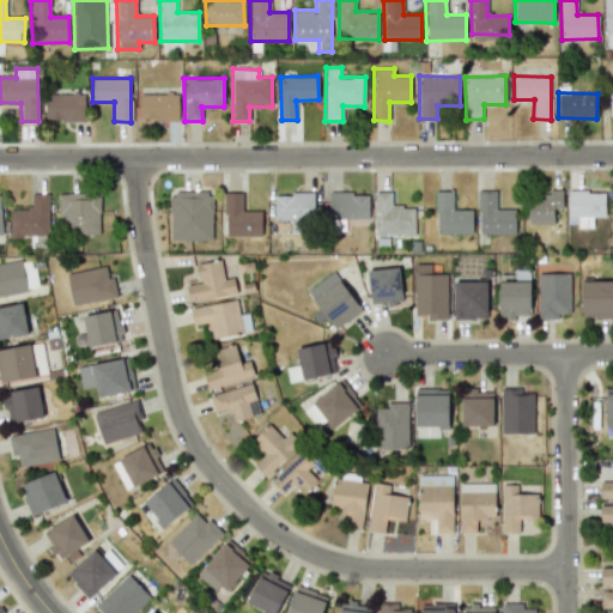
[(46,121),(85,120),(85,93),(46,95),(46,121)]
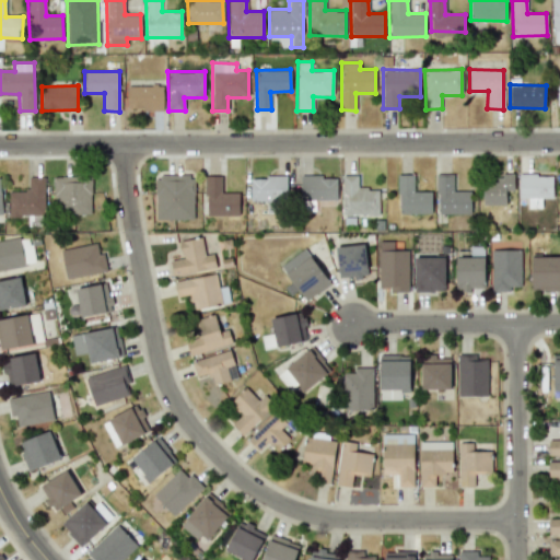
[(163,109),(163,85),(127,85),(127,109),(163,109)]
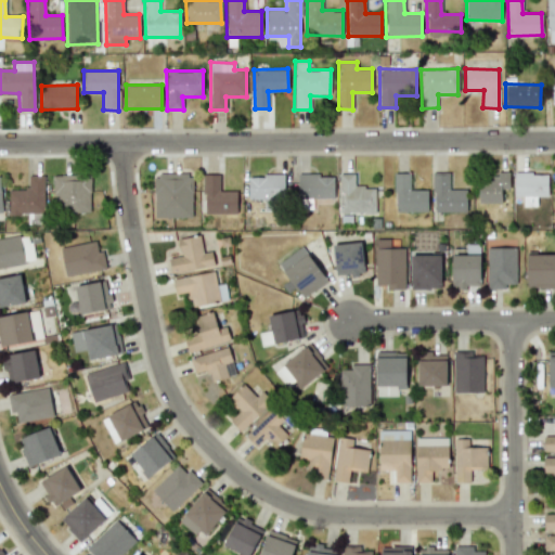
[(478,203),(501,203),(501,189),(508,189),(508,171),(498,171),(498,176),(478,176),(478,203)]
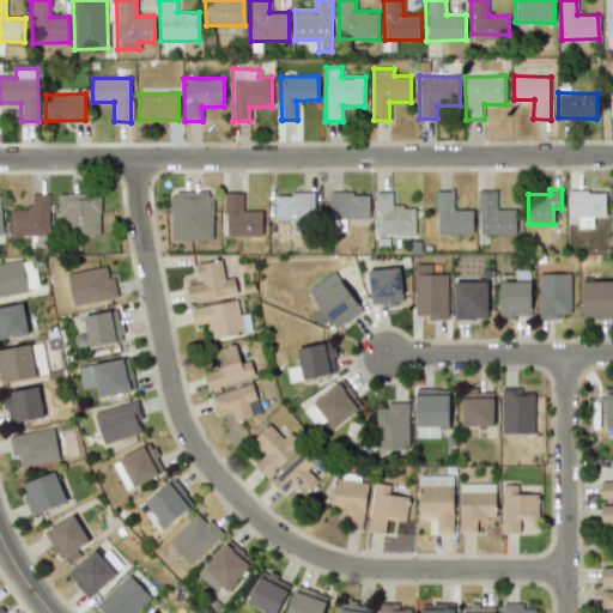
[(414,206),(393,205),(394,192),(375,190),(374,235),(414,236),(414,206)]
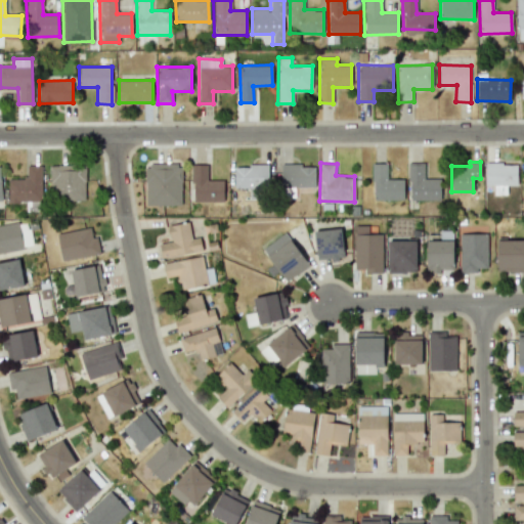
[(373,164),(373,201),(403,200),(403,179),(387,179),(387,163),(373,164)]
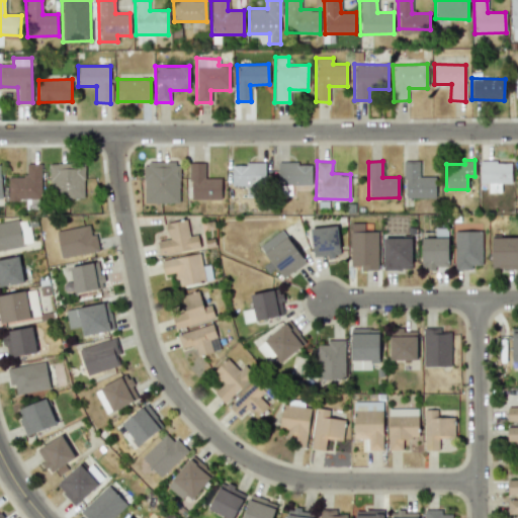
[(404,197),(435,198),(435,176),(420,176),(420,161),(405,161),(404,197)]
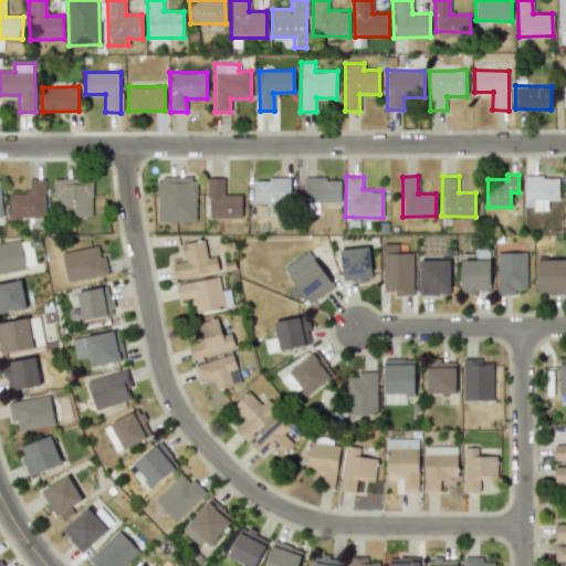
[(558,200),(558,176),(524,176),(524,200),(533,200),(533,209),(547,209),(547,200),(558,200)]
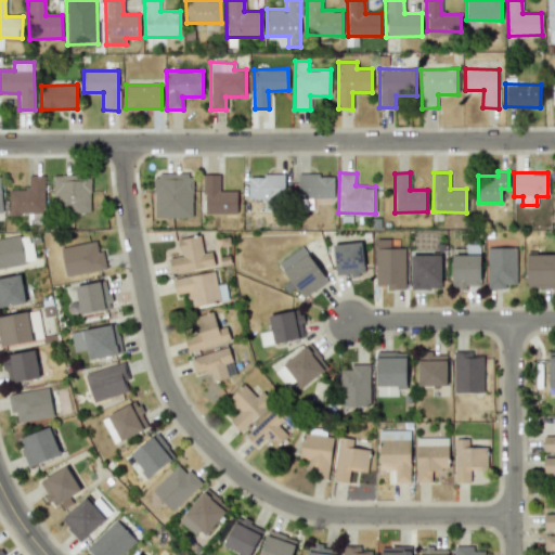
[(153,175),(154,218),(193,217),(192,173),(153,175)]
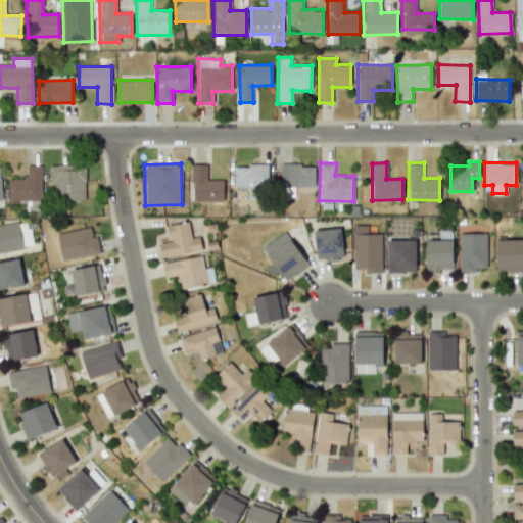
[(223,200),(223,179),(207,180),(206,163),(191,164),(192,201),(223,200)]
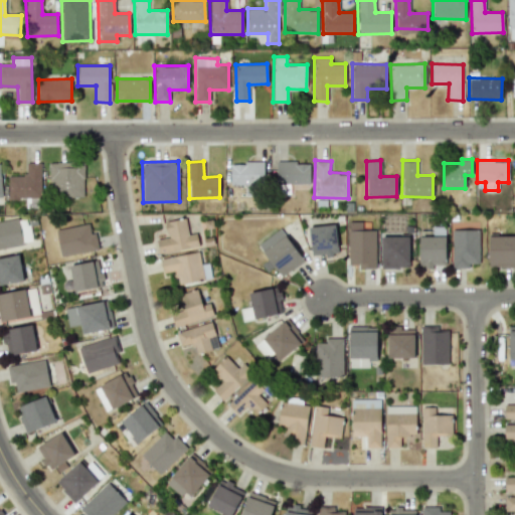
[(230,164),(229,183),(264,184),(264,161),(243,161),(243,164),(230,164)]
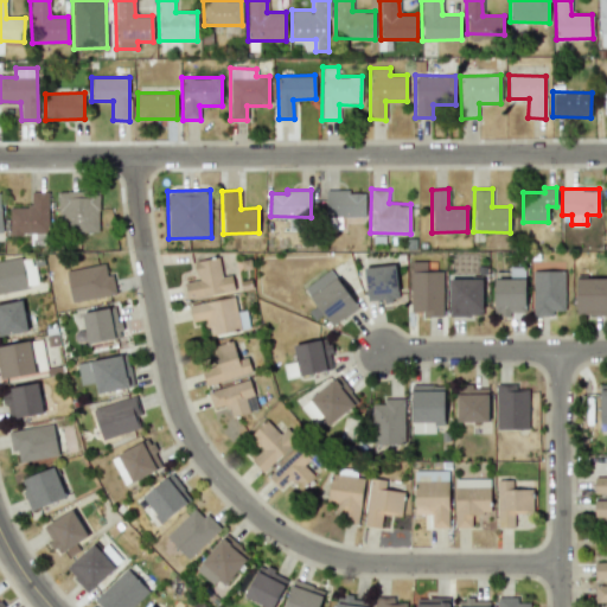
[(8,206),(10,235),(49,234),(49,191),(31,192),(31,206),(8,206)]
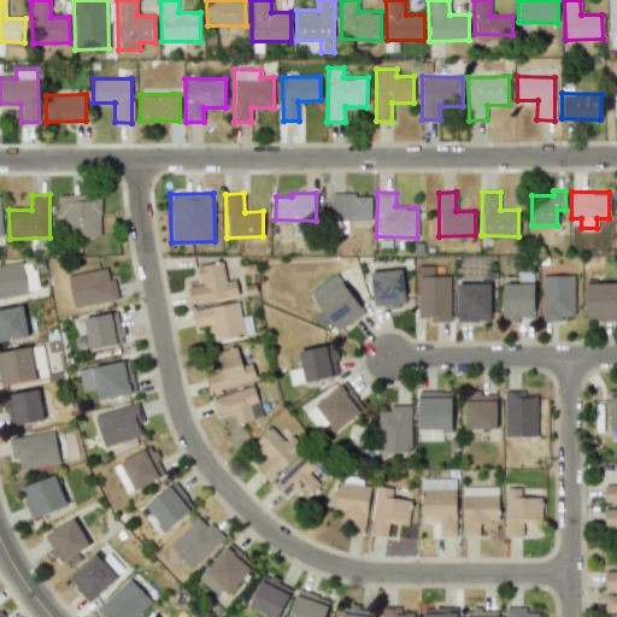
[(59,195),(59,236),(100,235),(100,194),(59,195)]
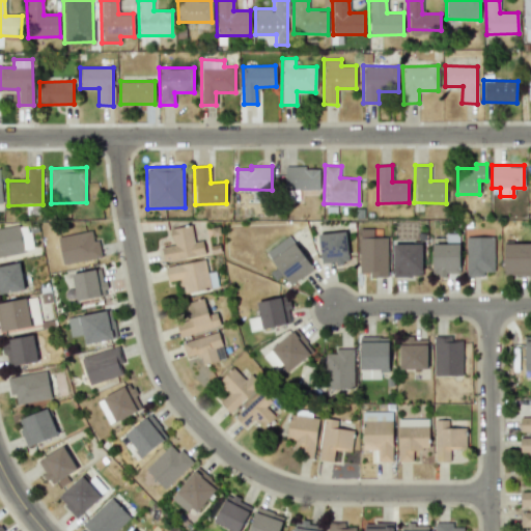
[(318,190),(319,167),(285,167),(284,190),(318,190)]
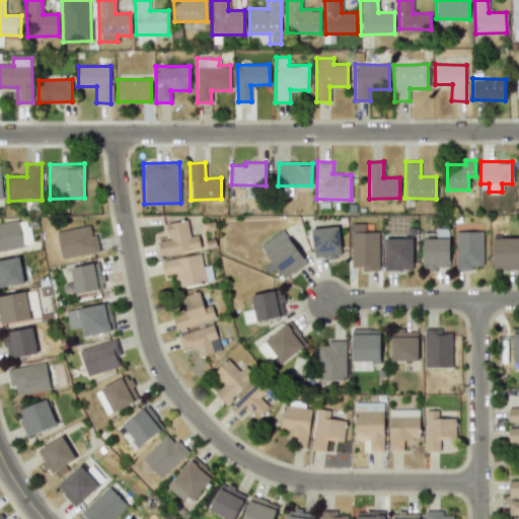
[(0,249),(30,245),(25,218),(0,222),(0,249)]
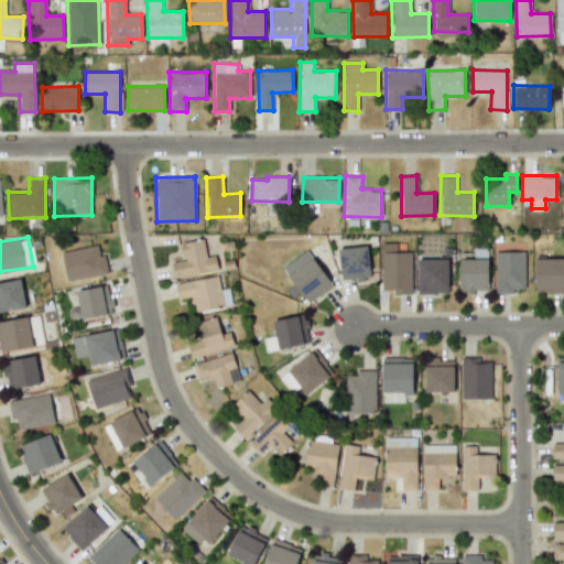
[(174,279),(217,270),(215,256),(206,257),(203,239),(181,243),(184,260),(171,262),(174,279)]
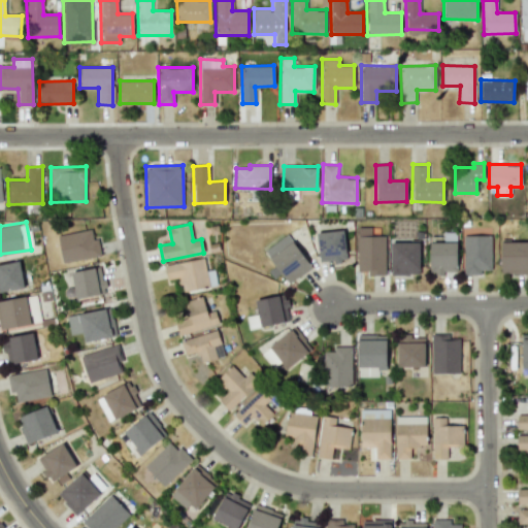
[(371,228),(357,228),(357,270),(367,270),(367,274),(383,275),(384,235),(371,235),(371,228)]
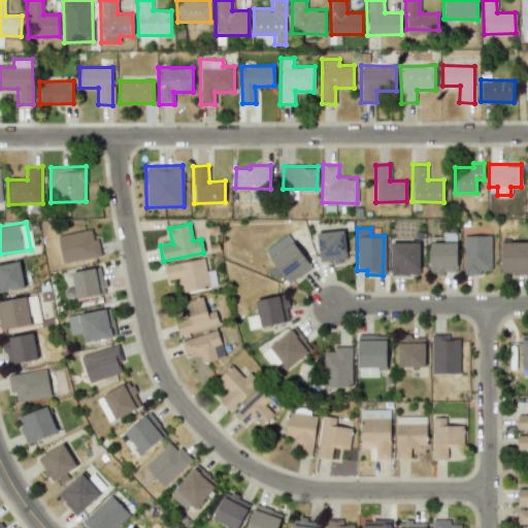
[(63,263),(100,255),(97,238),(93,239),(90,229),(57,235),(63,263)]
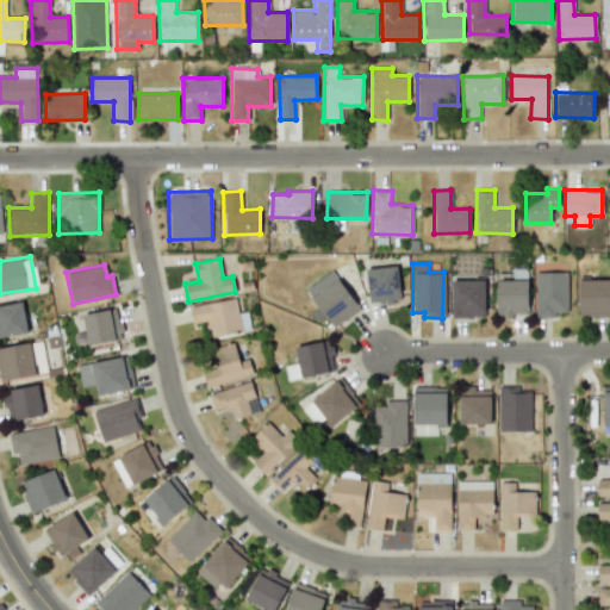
[(399,302),(398,267),(366,267),(367,303),(399,302)]
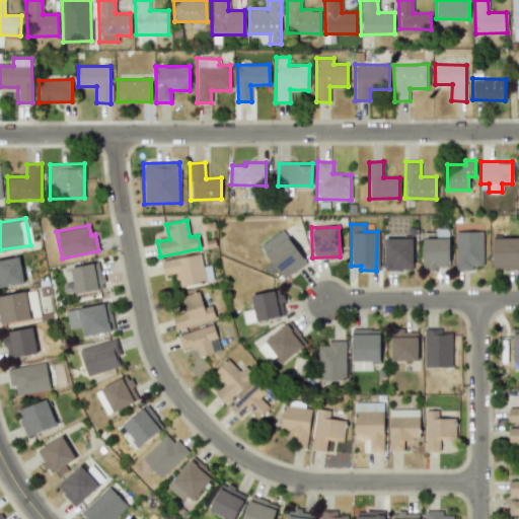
[(423,269),(449,268),(448,229),(436,229),(436,237),(422,238),(423,269)]
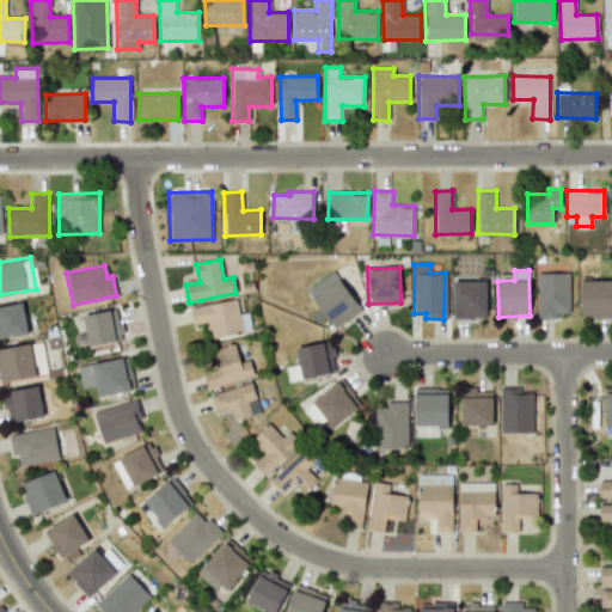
[(361,310),(332,271),(306,291),(335,329),(361,310)]
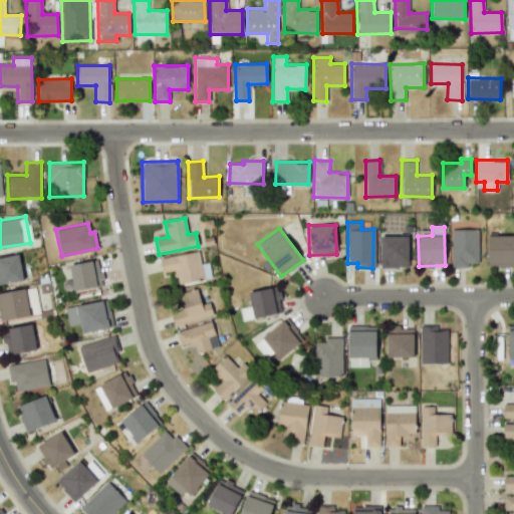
[(477,229),(451,230),(452,268),(468,267),(468,263),(478,263),(477,229)]
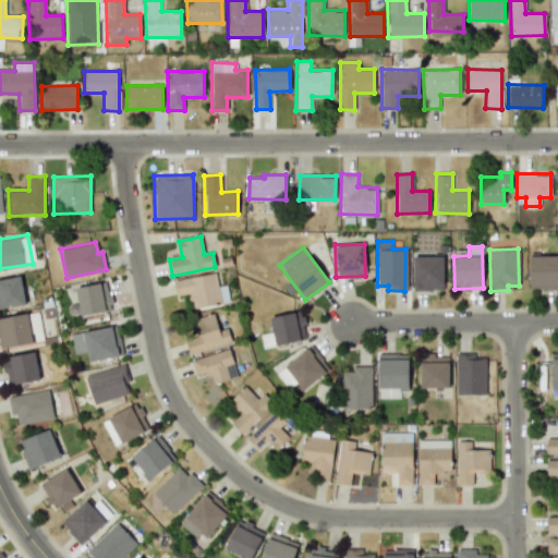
[(444,290),(443,253),(412,254),(413,290),(444,290)]
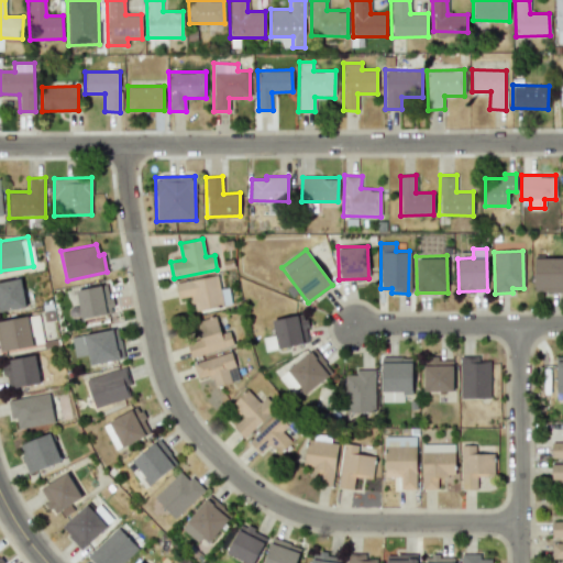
[(533,293),(562,293),(562,257),(534,257),(533,293)]
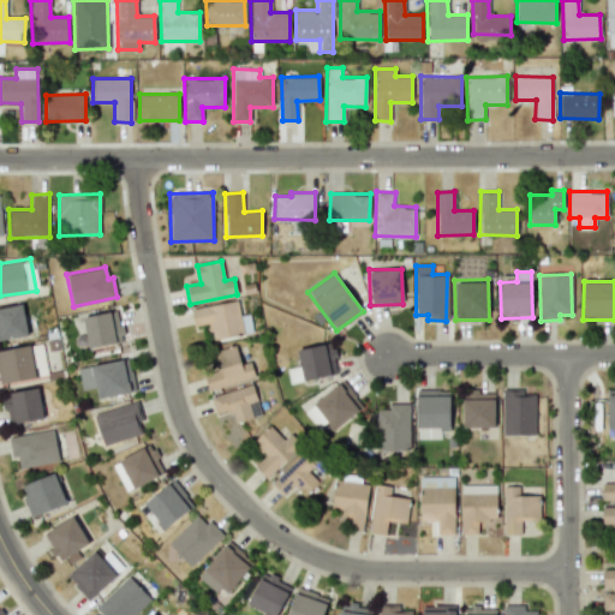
[(193,326),(209,323),(212,339),(243,335),(238,302),(191,308),(193,326)]
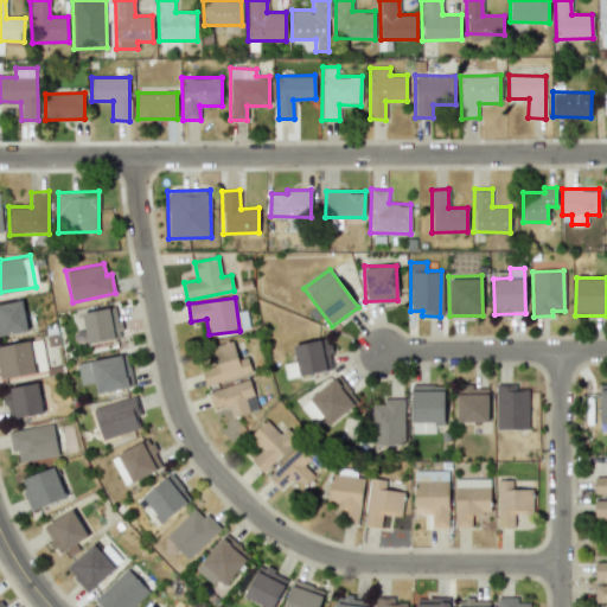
[(0,334),(26,332),(23,301),(0,302),(0,334)]
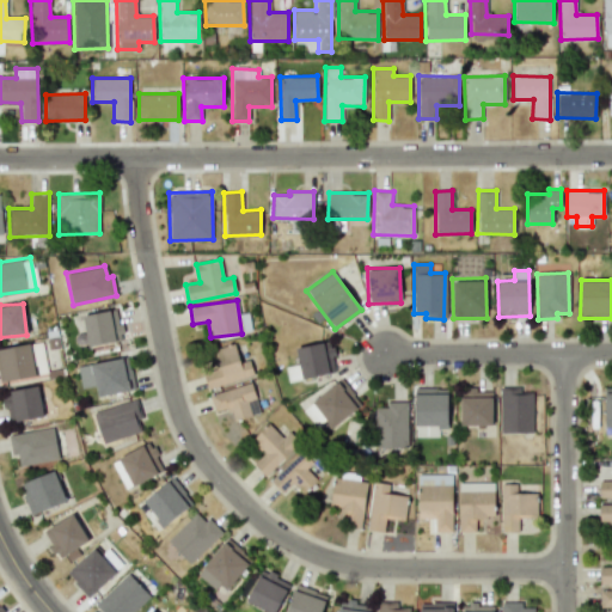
[(86,346),(121,341),(117,310),(83,314),(86,346)]
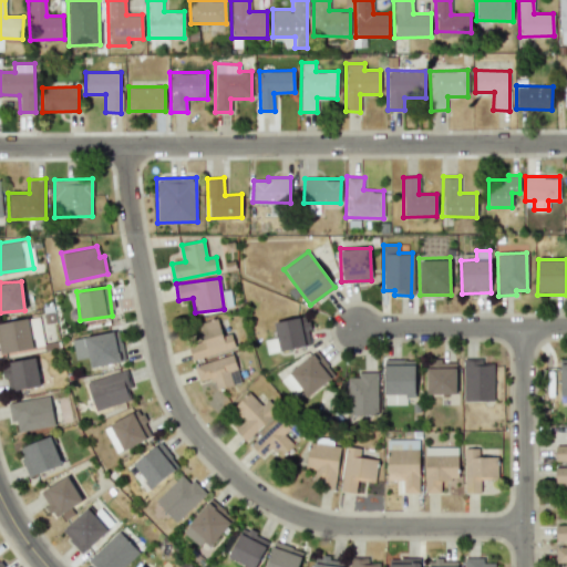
[(312,343),(306,315),(272,322),(279,351),(312,343)]
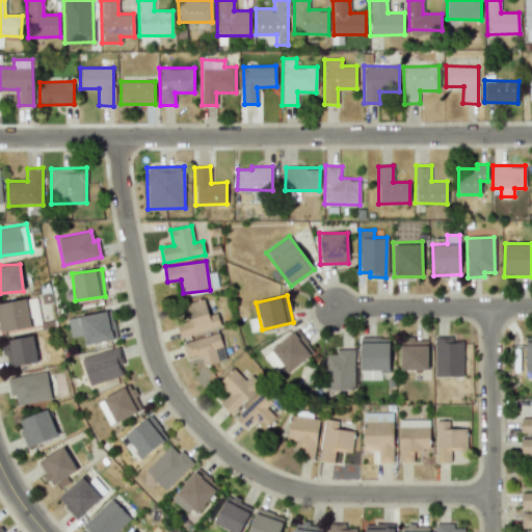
[(0,302),(0,313),(3,331),(41,324),(35,296),(0,302)]
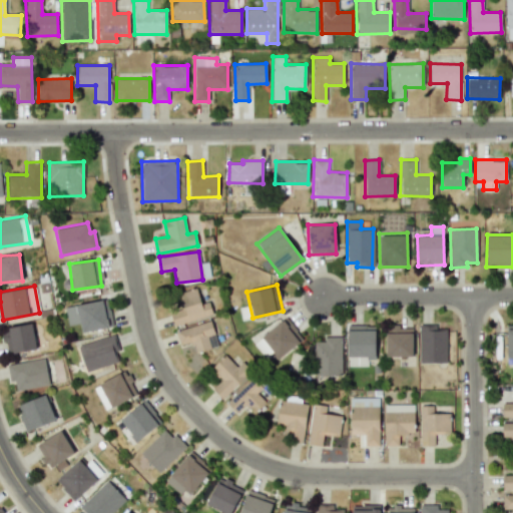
[(179,293),(183,309),(169,313),(173,326),(212,315),(208,302),(200,304),(196,289),(179,293)]
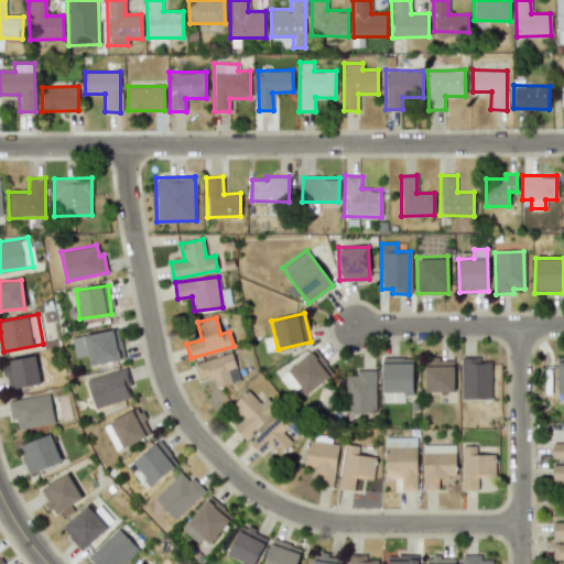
[(71,337),(75,357),(87,355),(89,366),(123,359),(118,328),(71,337)]
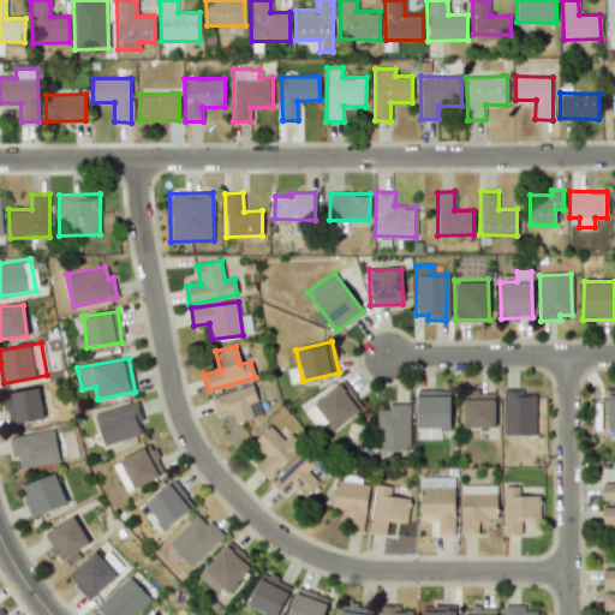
[(312,404),(334,430),(363,406),(342,380),(312,404)]
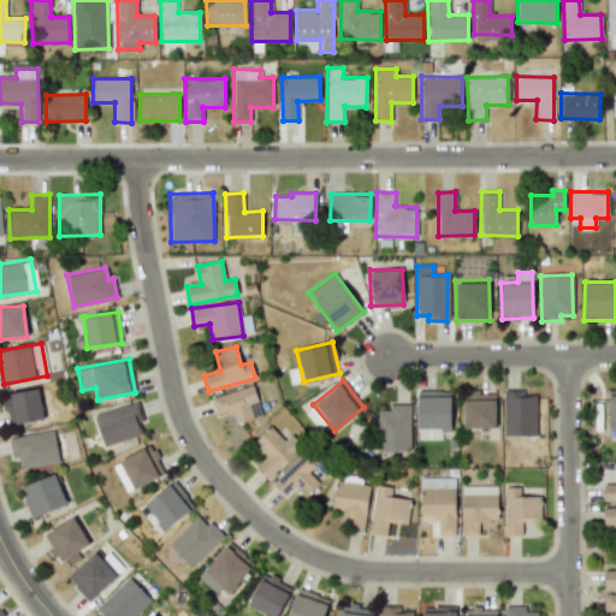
[(211,397),(215,414),(230,410),(234,424),(261,415),(253,385),(211,397)]
